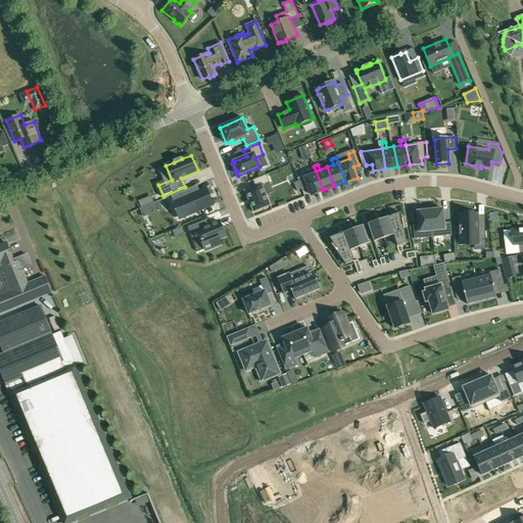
[(311,195),(323,190),(316,171),(297,178),(301,189),(302,190),(308,188),(311,195)]
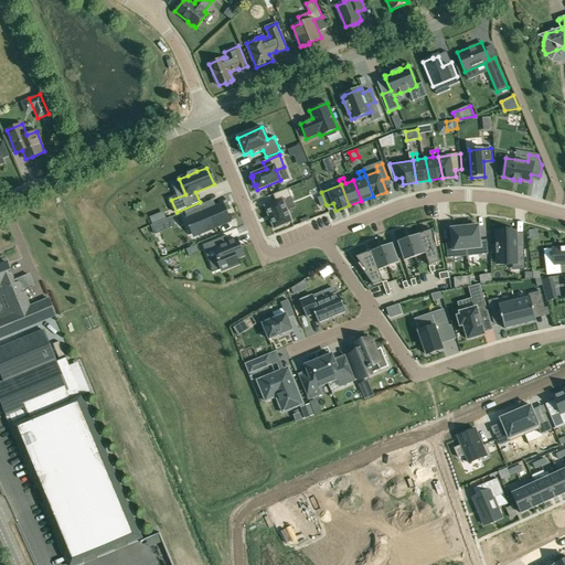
[(290,196),(287,189),(274,194),(276,201),(265,206),(274,228),(291,222),(283,200),(290,196)]
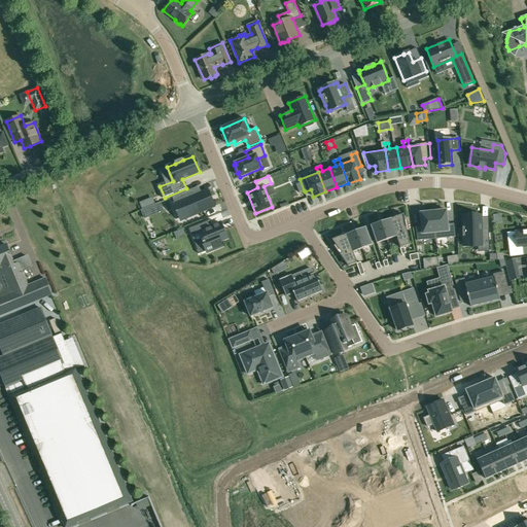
[(299,192),(304,190),(301,182),(295,184),(299,192)]
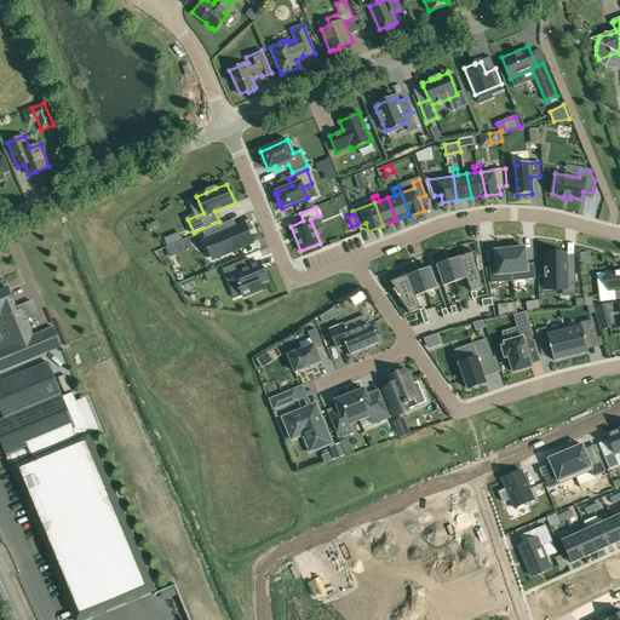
[(224,223),(202,231),(205,237),(206,240),(208,244),(214,241),(219,251),(233,246),(235,250),(252,242),(244,223),(236,227),(228,230),(224,223)]
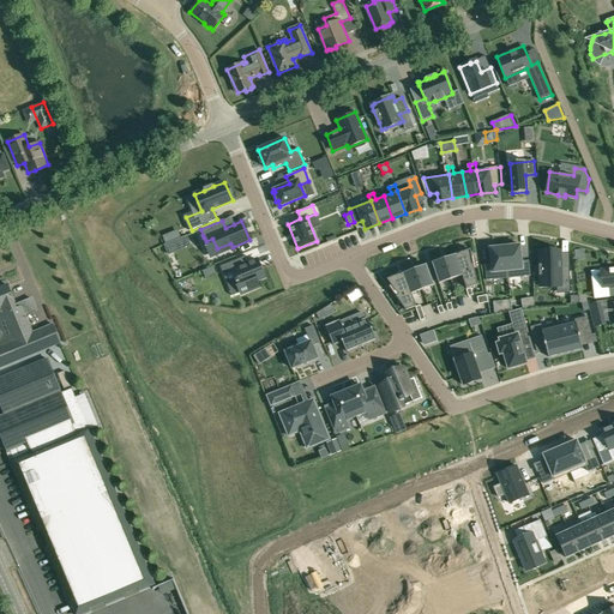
[(166,242),(178,238),(175,232),(163,236),(166,242)]
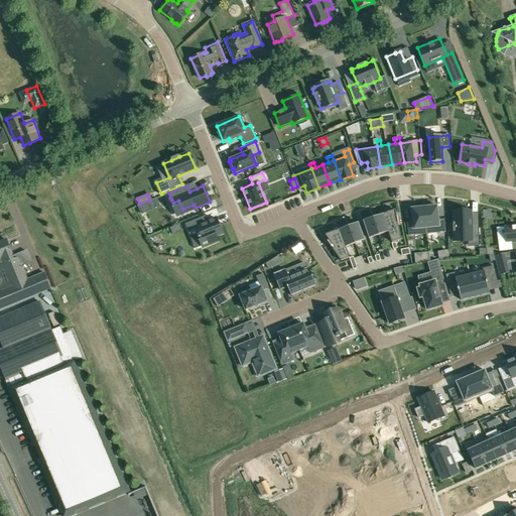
[(147,202),(149,208),(155,206),(153,200),(147,202)]
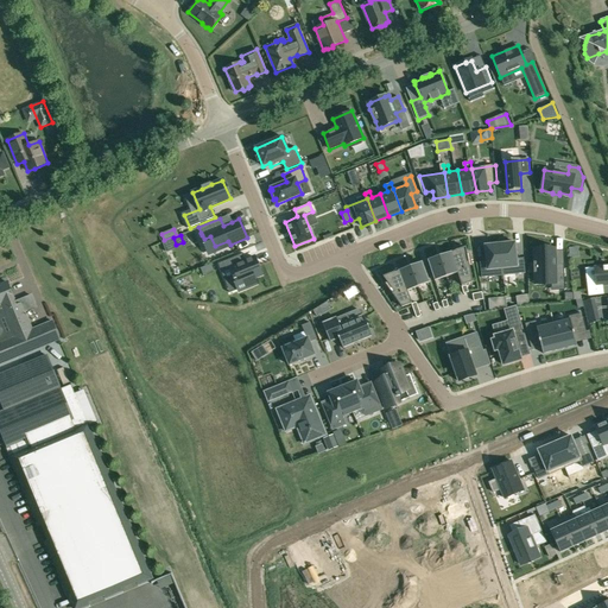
[(500,244),(504,274),(525,272),(524,257),(517,258),(514,241),(511,242),(511,240),(504,240),(504,242),(500,244)]
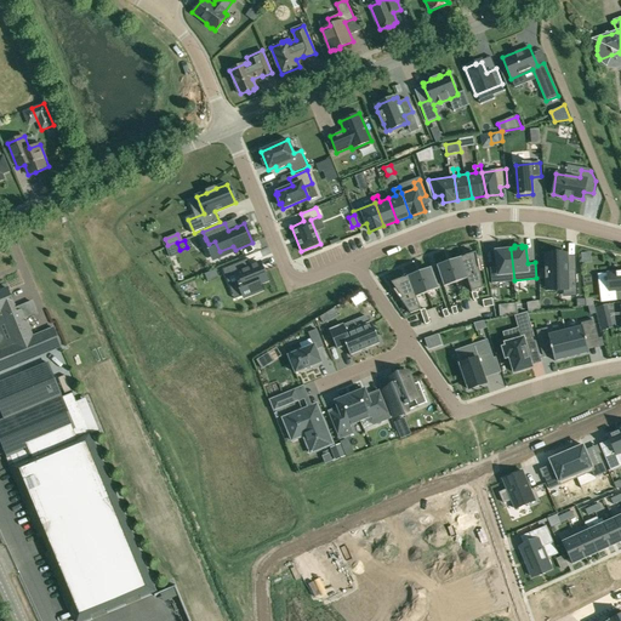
[(514,280),(511,249),(507,249),(507,246),(500,248),(500,250),(496,250),(497,266),(490,267),(491,283),(514,280)]
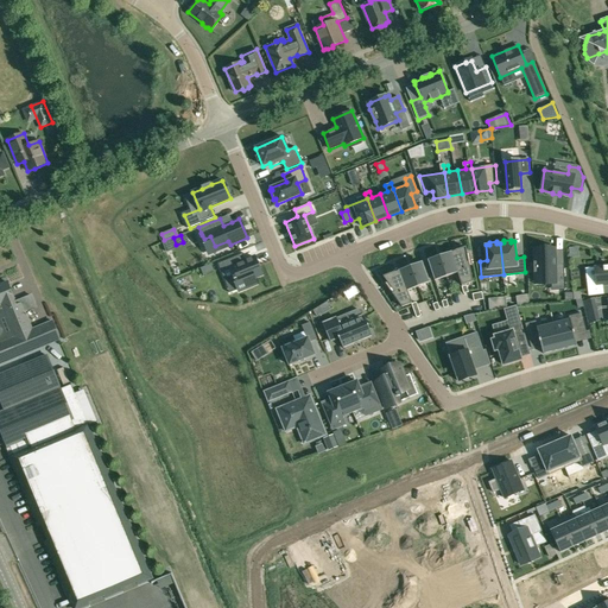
[(466,247),(428,260),(435,280),(457,273),(462,286),(473,283),(469,266),(472,265),(470,254),(467,255),(466,247)]
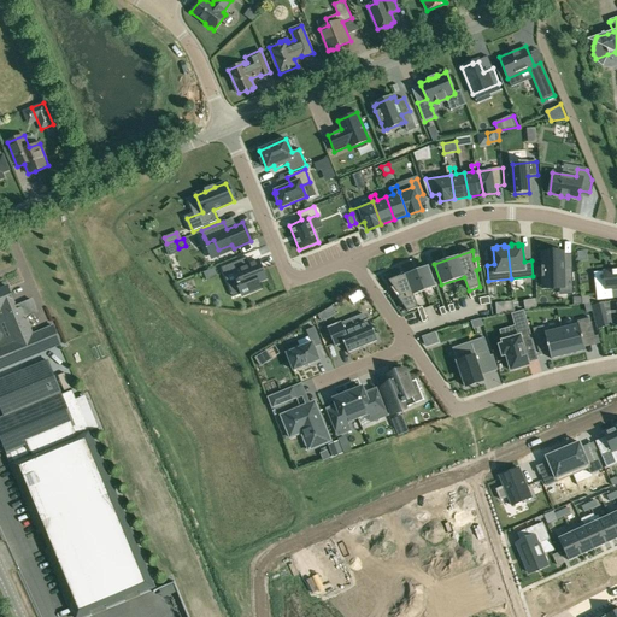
[(560,252),(541,254),(544,287),(564,285),(564,283),(573,282),(571,266),(562,266),(560,252)]
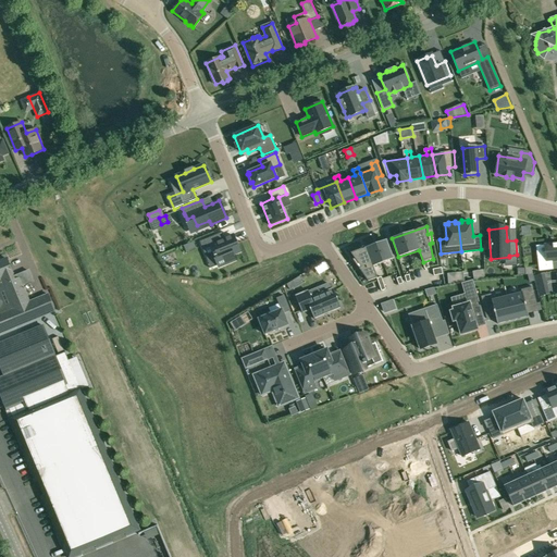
[(239,251),(233,236),(224,240),(221,234),(205,240),(208,246),(211,245),(217,257),(215,257),(219,265),(234,260),(232,255),(239,251)]
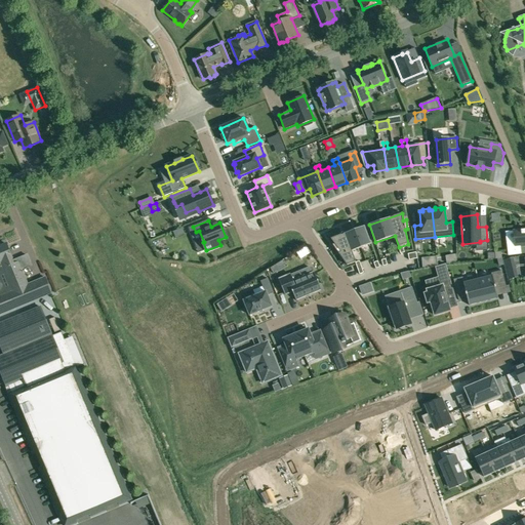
[(364,227),(331,239),(334,244),(332,245),(347,266),(355,263),(356,263),(352,251),(371,244),(364,227)]
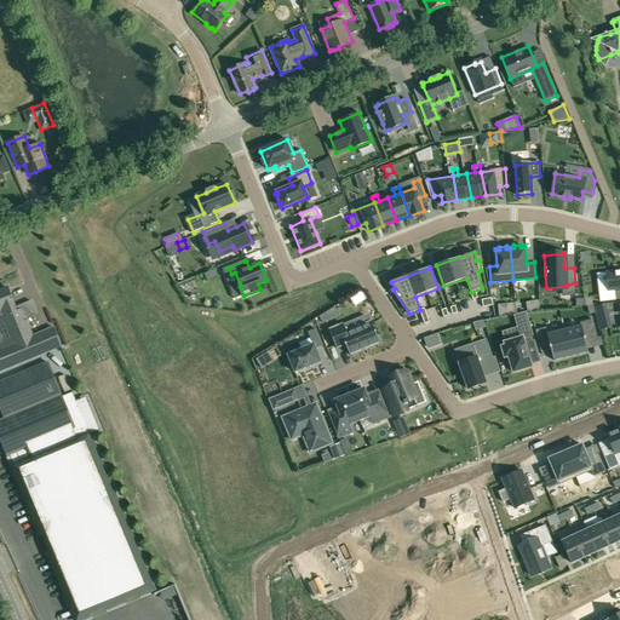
[(207,281),(218,276),(216,269),(204,274),(207,281)]
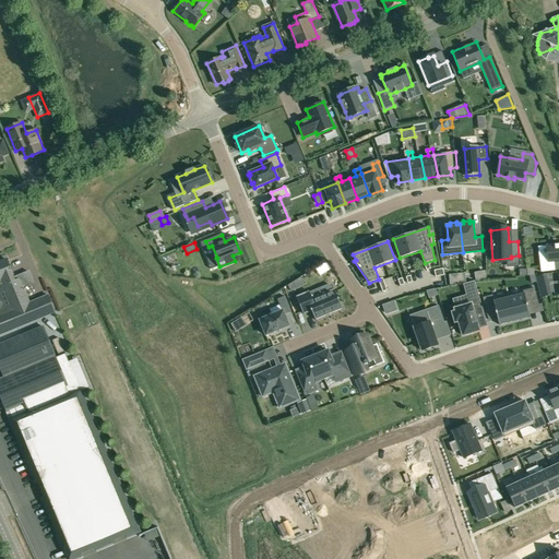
[(558,261),(558,244),(549,246),(550,256),(542,257),(544,272),(557,270),(556,262),(558,261)]
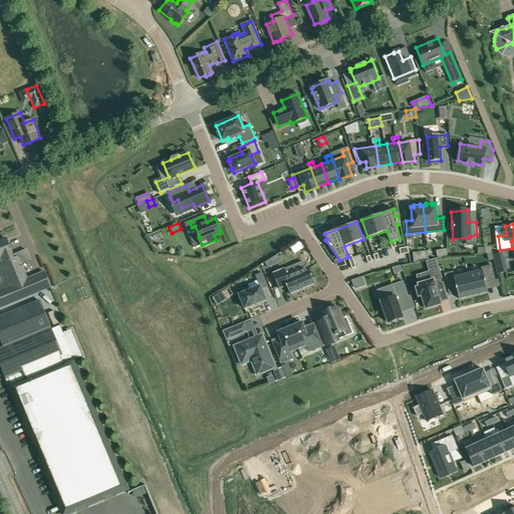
[(30,259),(26,249),(16,253),(15,257),(14,258),(11,259),(9,254),(12,253),(6,239),(0,241),(0,268),(5,267),(12,285),(0,289),(0,307),(50,286),(44,272),(27,279),(20,263),(30,259)]
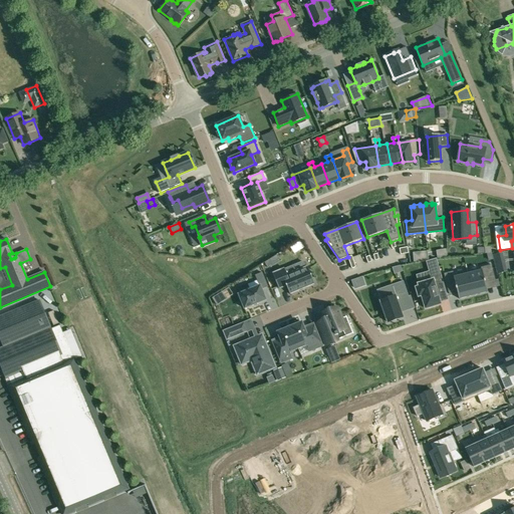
[(436,251),(437,258),(447,257),(446,249),(436,251)]
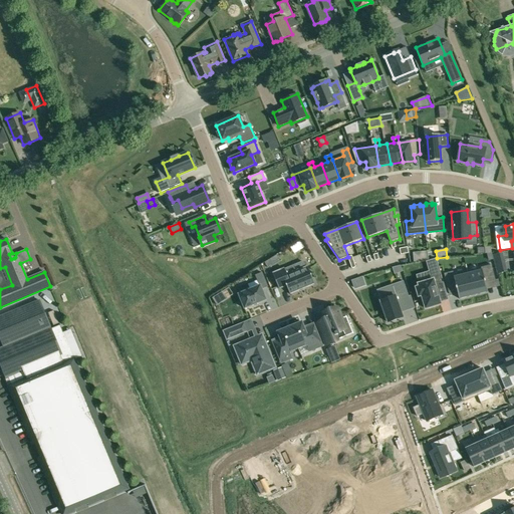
[(504,261),(502,252),(492,254),(494,264),(504,261)]
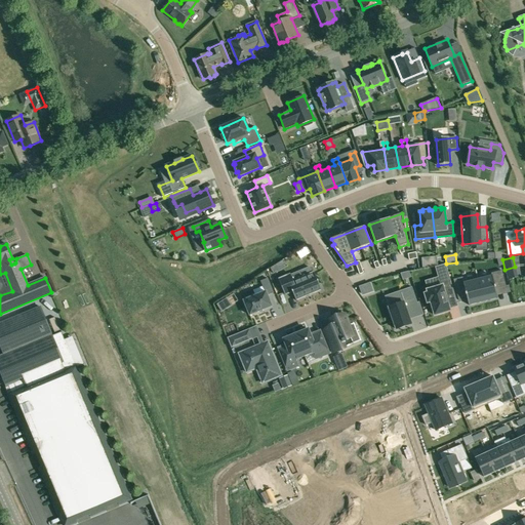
[(273,274),(279,271),(275,265),(270,269),(273,274)]
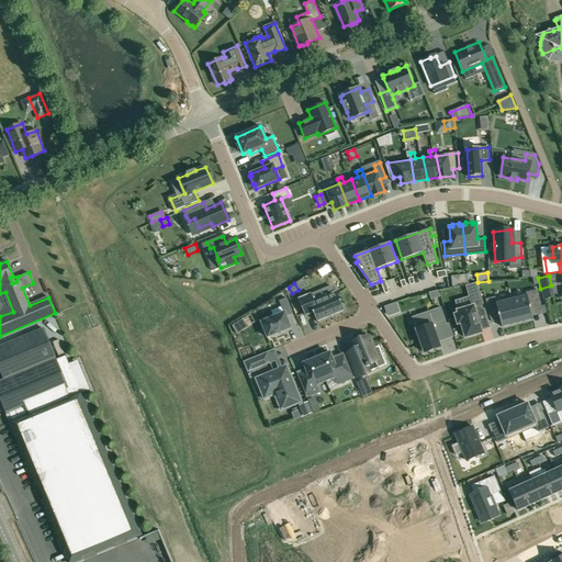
[(317,321),(344,310),(336,292),(334,293),(330,287),(322,290),(325,296),(314,302),(311,294),(299,300),(305,315),(314,312),(317,321)]
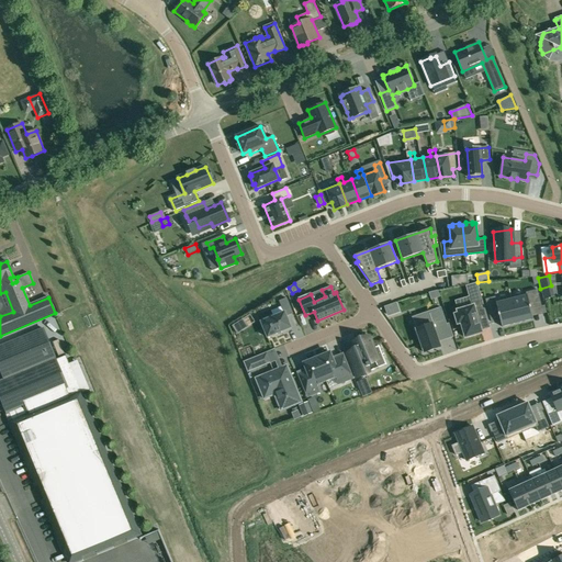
[(458,314),(454,315),(458,324),(461,323),(465,337),(482,333),(481,330),(476,316),(486,314),(479,288),(476,289),(468,291),(472,306),(459,311),(458,311),(457,311),(458,314)]
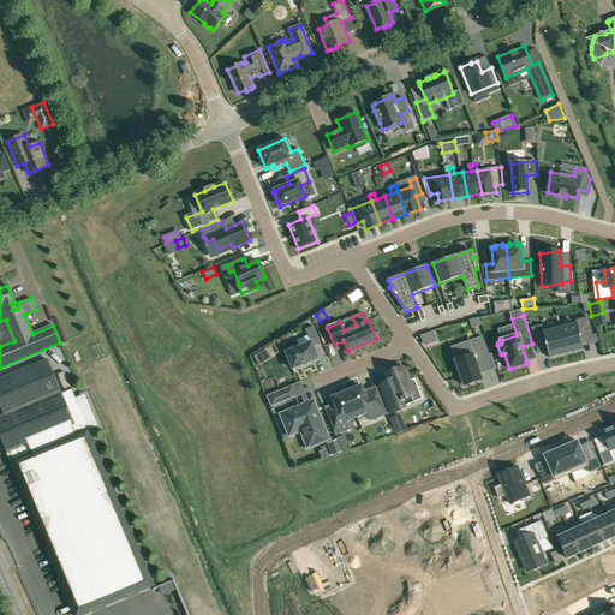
[(482,324),(479,317),(469,320),(472,328),(482,324)]
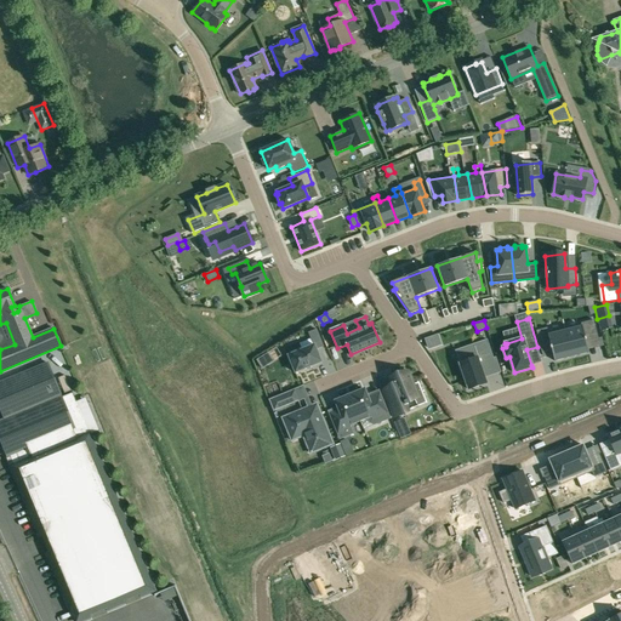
[(565,331),(571,357),(590,353),(587,342),(599,340),(594,320),(582,324),(582,326),(565,331)]
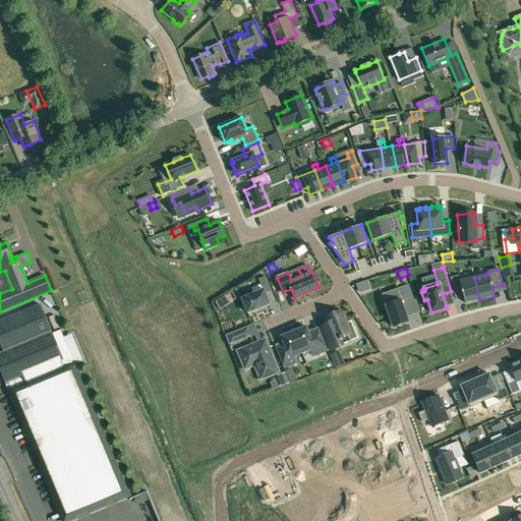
[(241,298),(247,313),(271,304),(266,293),(272,290),(266,276),(258,279),(263,289),(252,293),(251,292),(243,295),(243,297),(241,298)]
